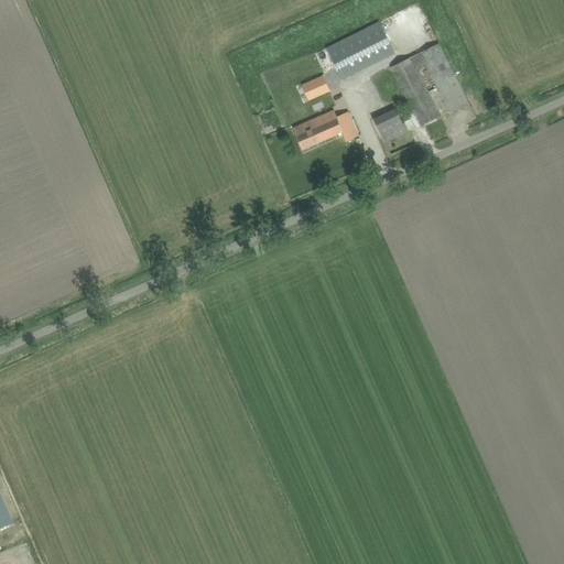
[(326,47),(343,79),(396,53),(380,21),(326,47)]
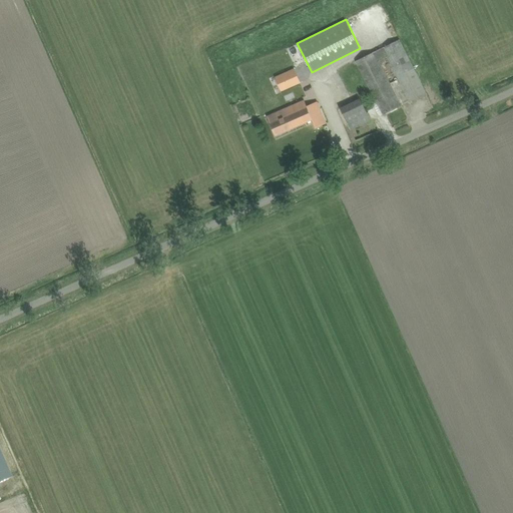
[(377,102),(384,114),(401,105),(379,61),(388,56),(410,101),(426,93),(399,39),(357,61),(374,96),(371,98),(374,104),(377,102)]
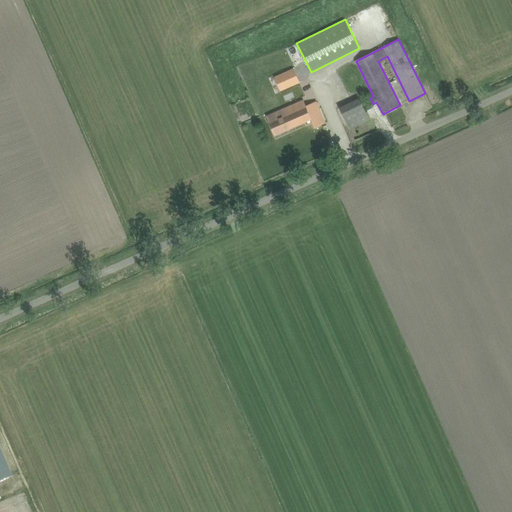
[(283,74),(275,77),(281,90),(289,87),(283,74)]
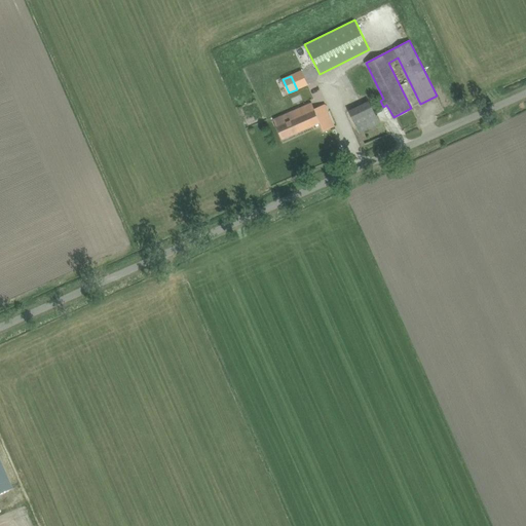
[(349,111),(360,133),(380,123),(370,101),(349,111)]
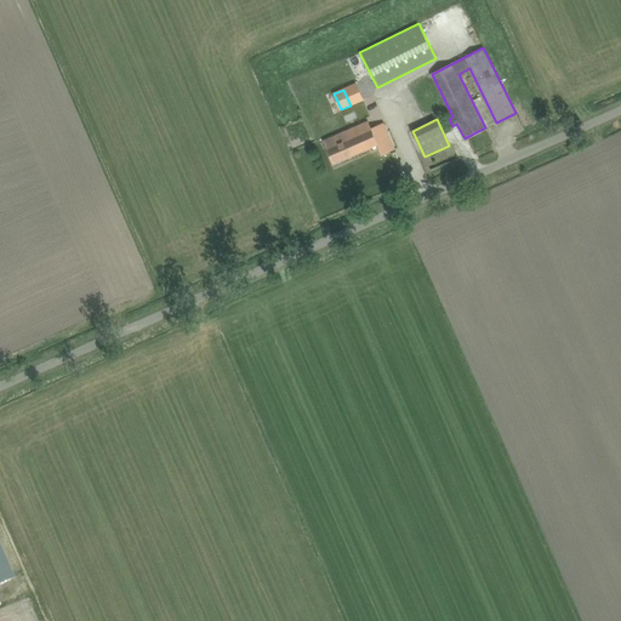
[(326,148),(334,164),(377,144),(382,154),(396,149),(383,124),(371,129),(369,121),(336,136),(340,142),(326,148)]
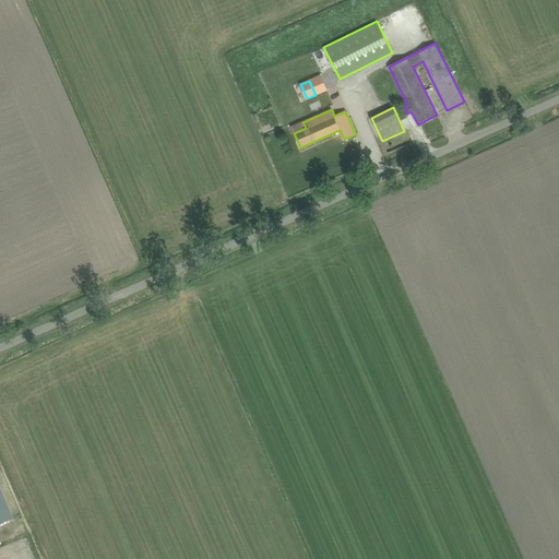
[(0,489),(0,523),(8,520),(12,518),(0,489)]
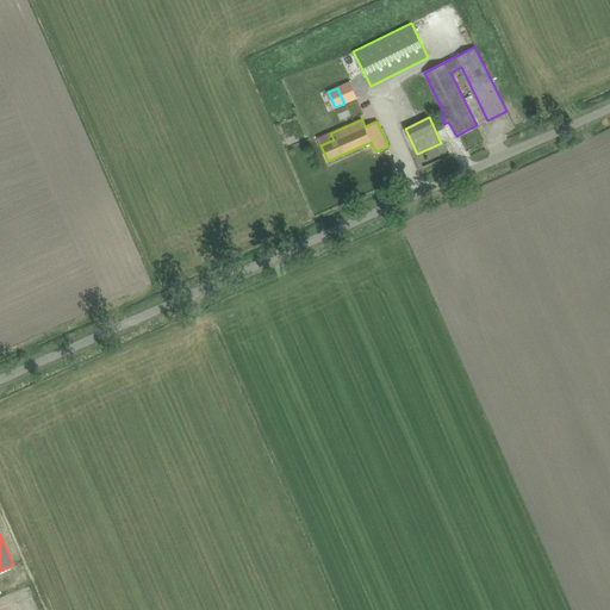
All buildings are outlined.
